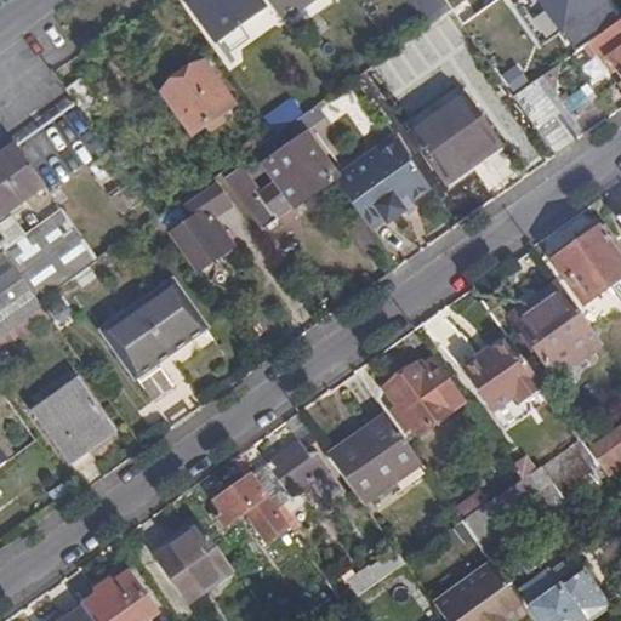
[(265,9),(257,0),(200,0),(191,7),(216,44),(227,36),(231,41),(249,29),(245,23),(265,9)]
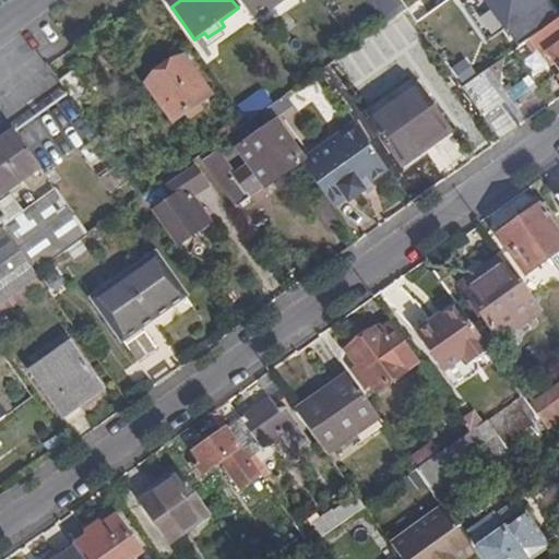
[(241,0),(257,21),(285,0),(241,0)]
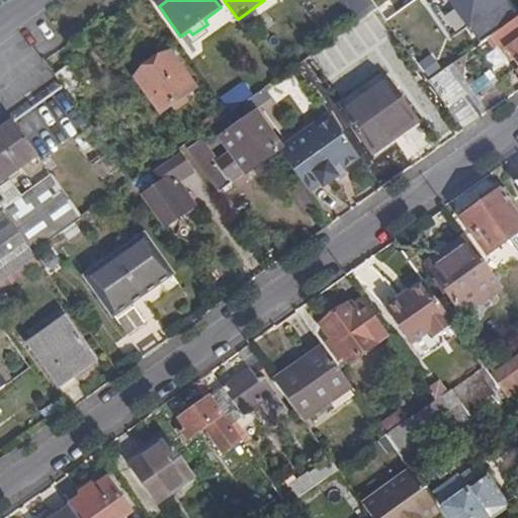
[(377,10),(369,0),(341,0),(359,22),(377,10)]
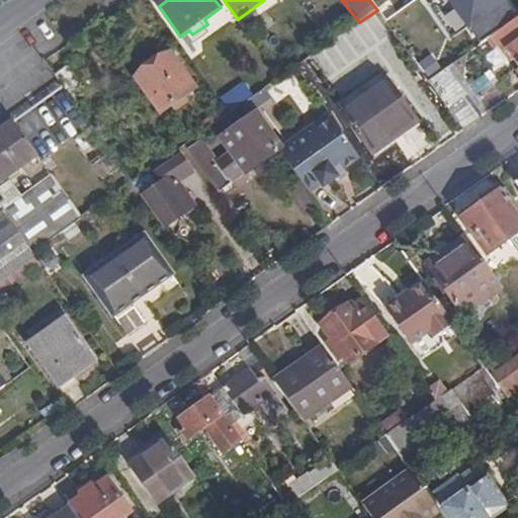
[(448,0),(468,30),(507,3),(505,0),(448,0)]
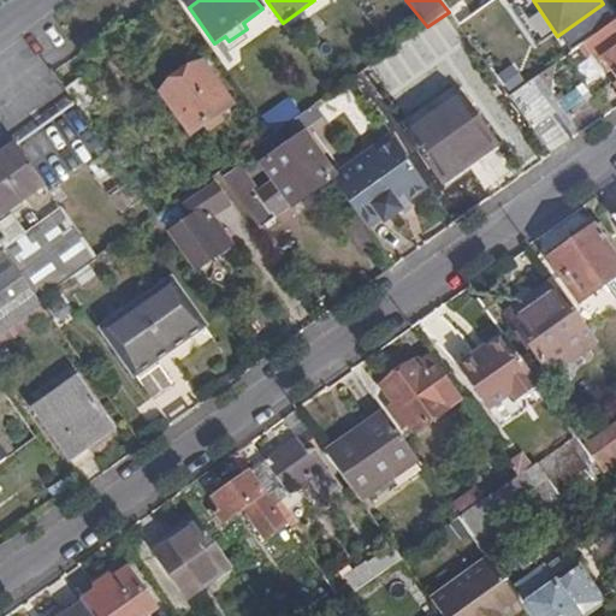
[(615,23),(538,78),(566,118),(615,81),(615,23)]
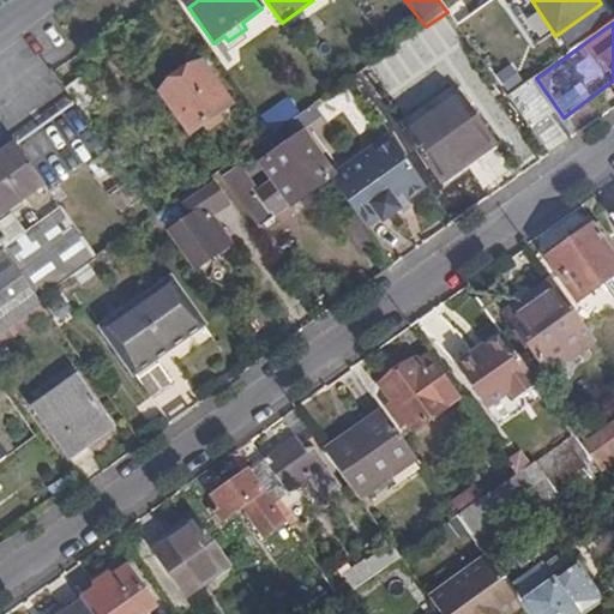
[(191,136),(232,104),(203,65),(162,95),(191,136)]
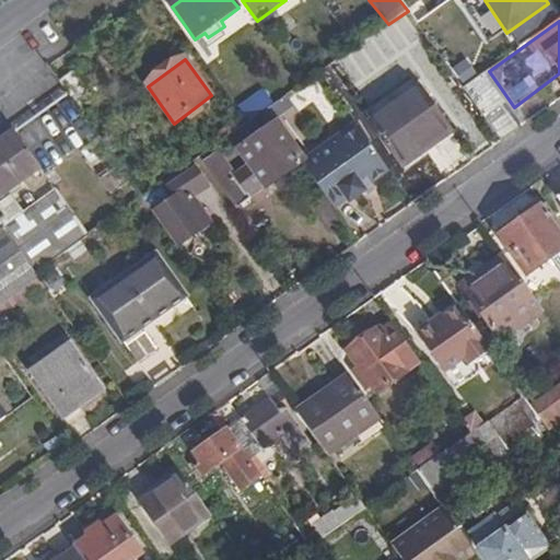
[(86,65),(59,82),(78,108),(103,90),(86,65)]
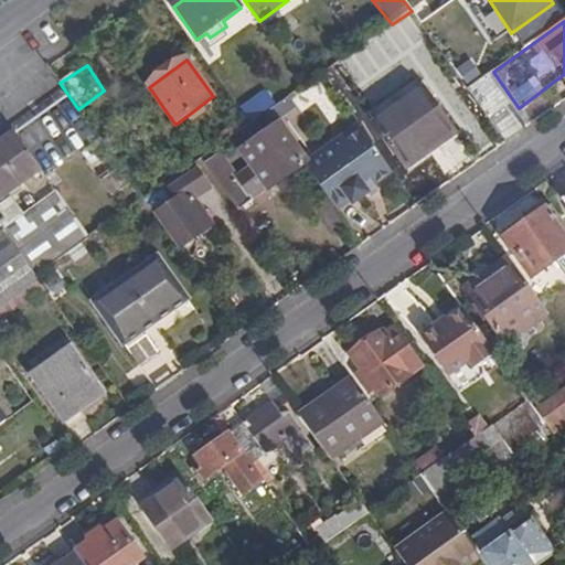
[(519,108),(493,72),(468,89),(505,144),(531,126),(519,108)]
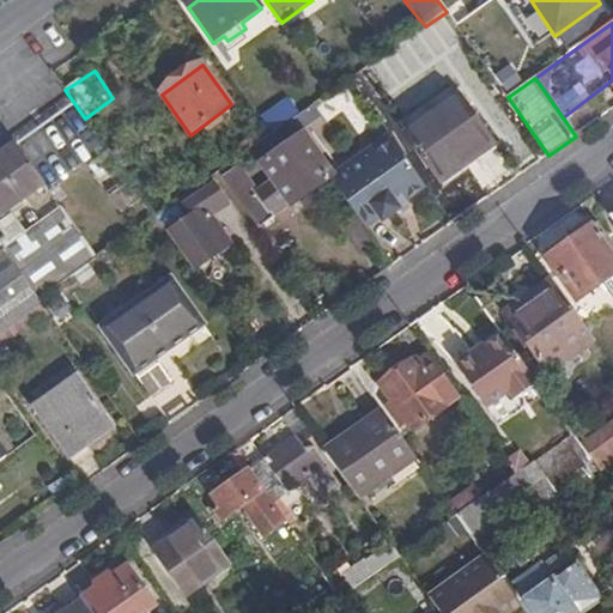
[(612,109),(612,80),(563,117),(576,137),(612,109)]
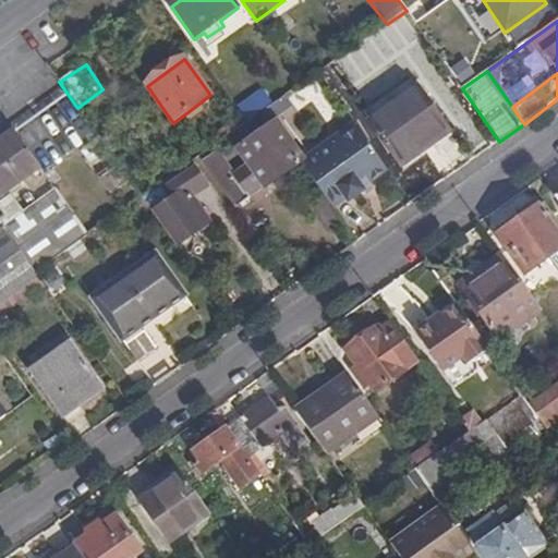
[(414,77),(389,96),(396,107),(422,88),(414,77)]
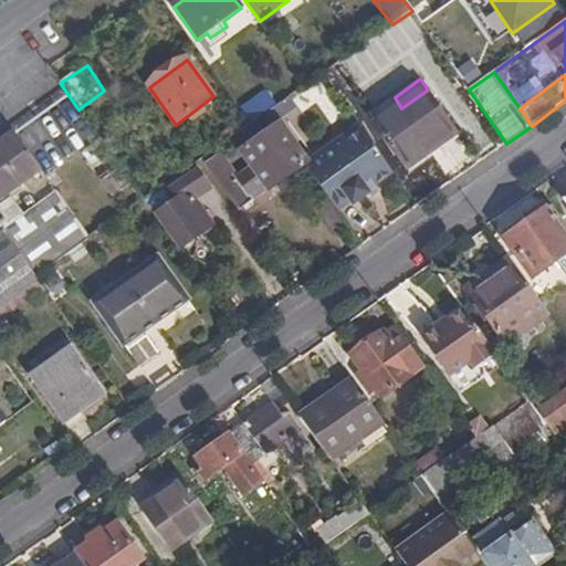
[(443,145),(461,134),(428,90),(401,108),(430,148),(440,142),(443,145)]
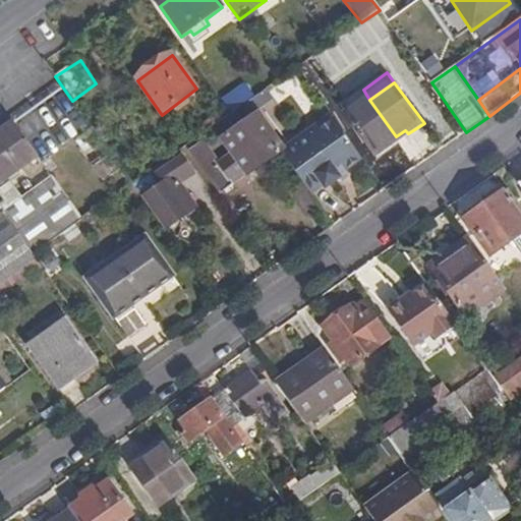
[(245,84),(222,102),(231,115),(249,102),(254,99),(245,84)]
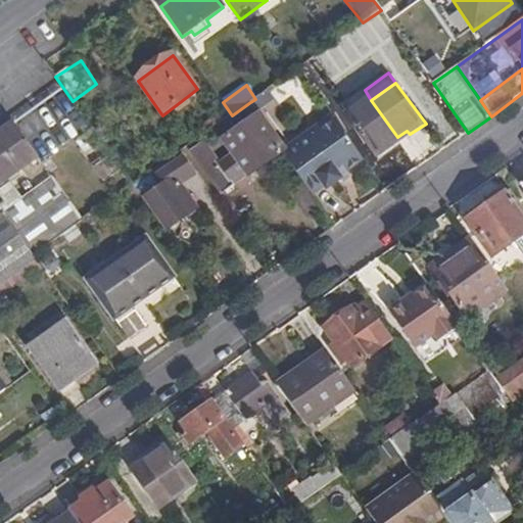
[(47,155),(88,128),(59,86),(18,113),(47,155)]
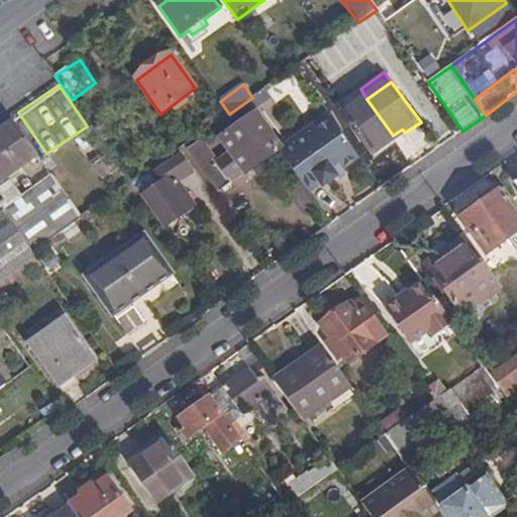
[(367,99),(360,89),(339,105),(346,114),(367,99)]
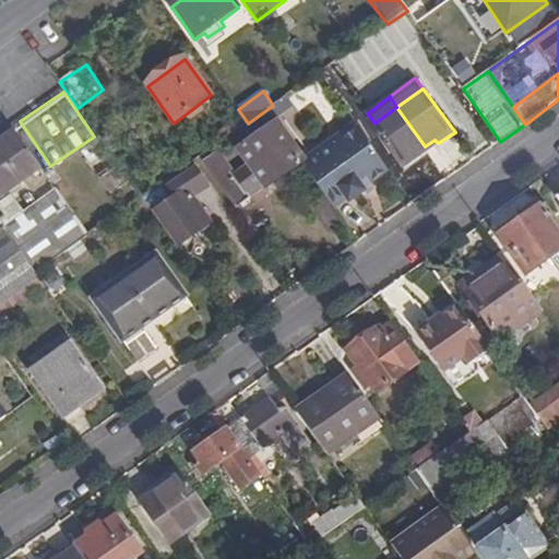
[(375,123),(402,163),(425,146),(396,107),(375,123)]
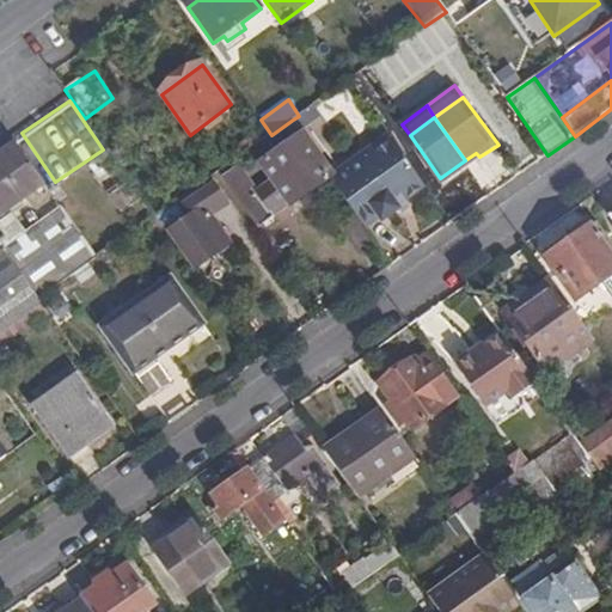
[(293,120),(271,135),(264,140),(274,155),(304,135),(293,120)]
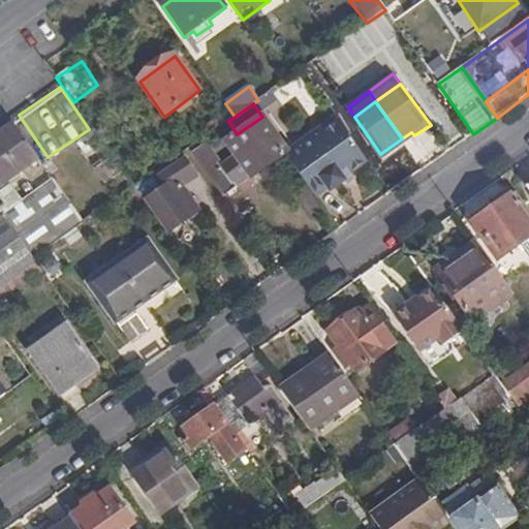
[(224,196),(284,154),(287,152),(262,117),(237,134),(211,153),(206,146),(195,153),(224,196)]
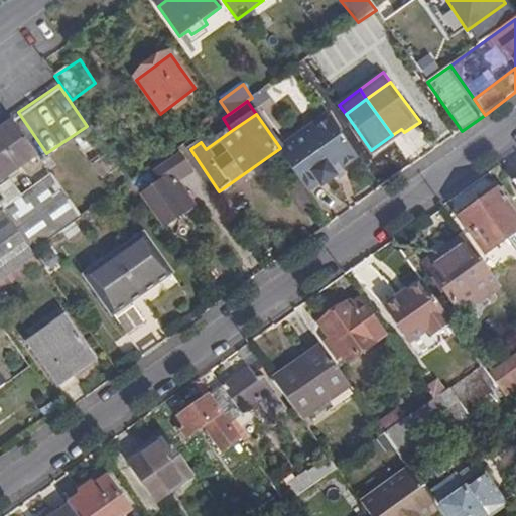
[(277,150),(306,191),(316,183),(320,186),(336,175),(334,172),(358,157),(328,114),(280,148),(277,150)]
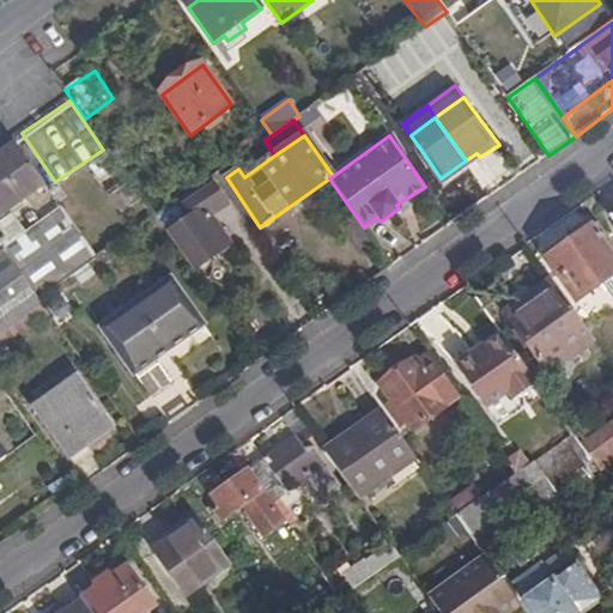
[(466,161),(473,170),(502,149),(499,145),(480,157),(477,153),(466,161)]
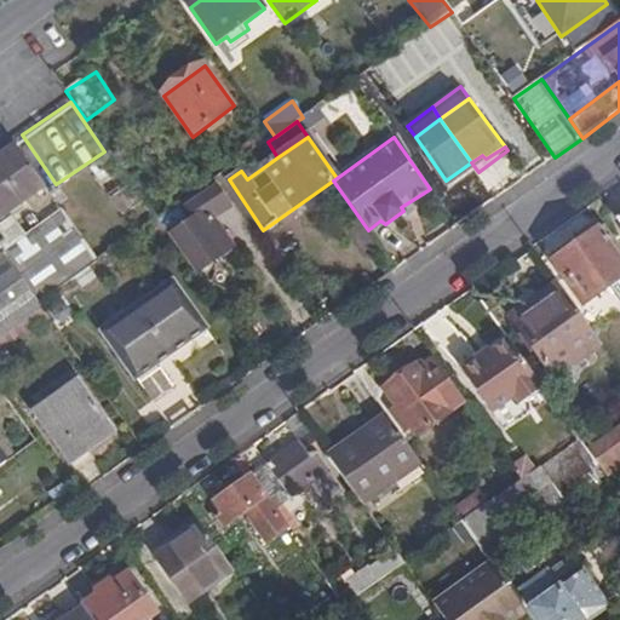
[(16,148),(0,159),(0,247),(6,256),(13,250),(0,230),(0,219),(45,189),(16,148)]
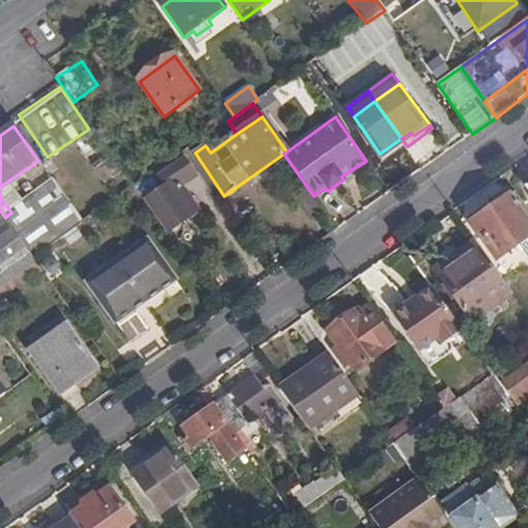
[(81,154),(98,146),(92,132),(74,140),(81,154)]
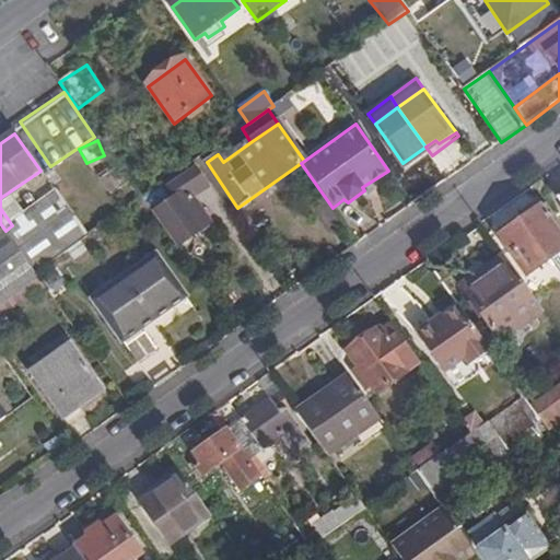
[(409,172),(432,155),(426,147),(403,163),(409,172)]
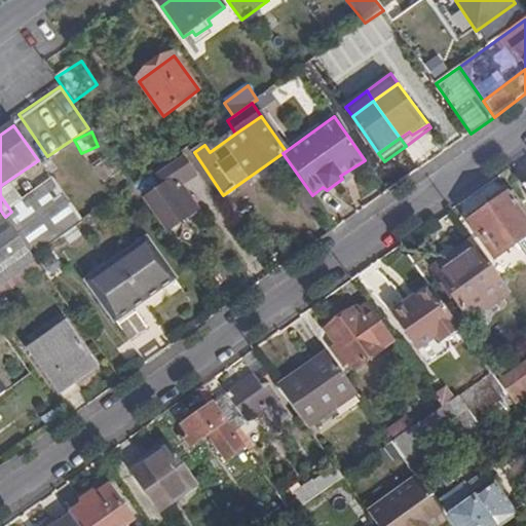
[(88,164),(103,182),(118,168),(104,151),(88,164)]
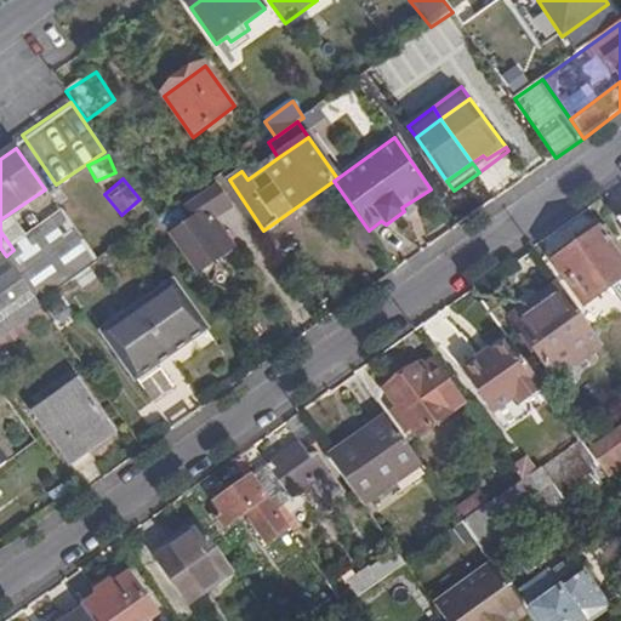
[(204,215),(189,226),(174,237),(199,273),(233,249),(214,220),(229,208),(216,189),(197,203),(204,215)]
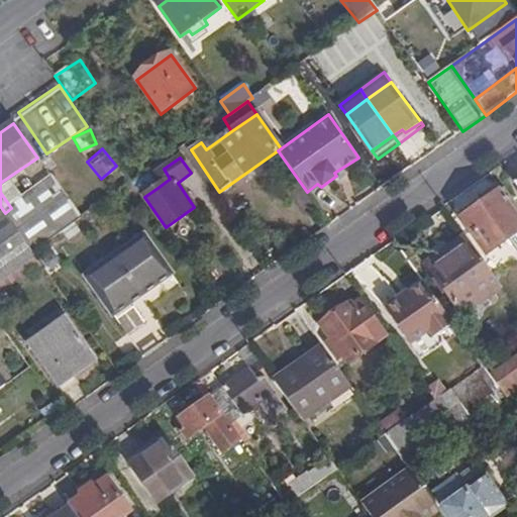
[(150,178),(158,188),(170,179),(164,169),(150,178)]
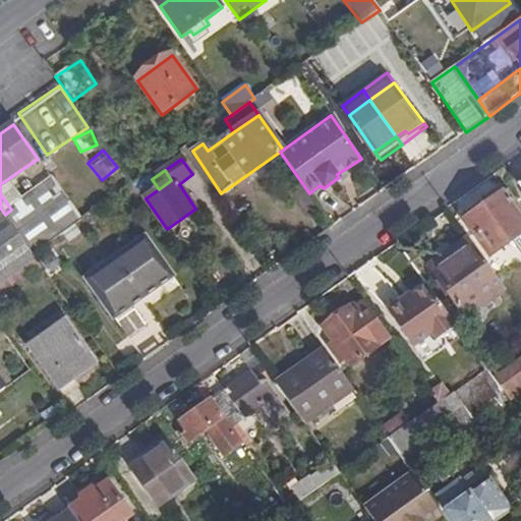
[(53,181),(11,210),(5,215),(34,255),(69,230),(81,222),(53,181)]
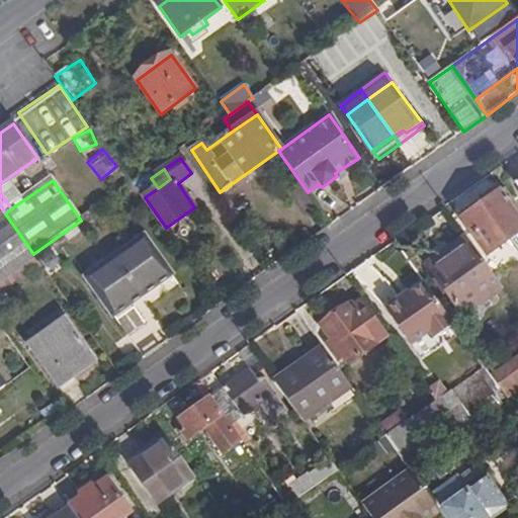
[(500,192),(497,187),(458,214),(462,220),(500,192)]
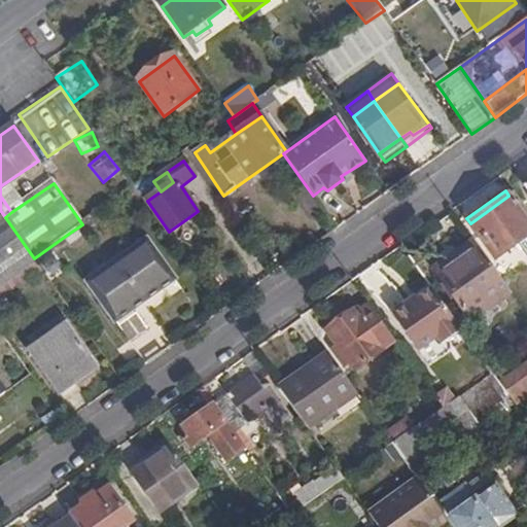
[(526,238),(526,211),(514,192),(508,196),(470,223),(496,260),(526,238)]
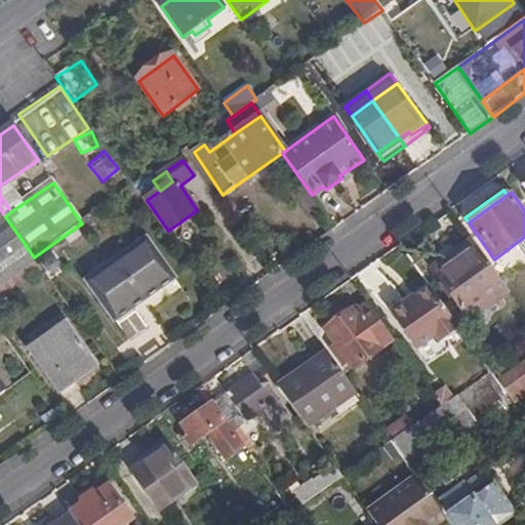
[(0,209),(0,304),(44,272),(34,257),(5,216),(0,209)]
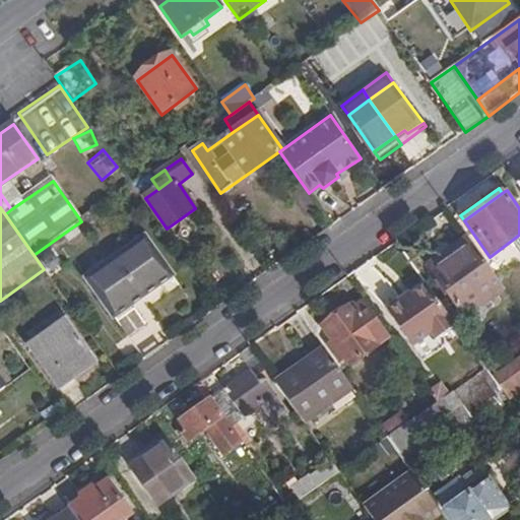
[(69,230),(75,238),(87,230),(81,221),(69,230)]
